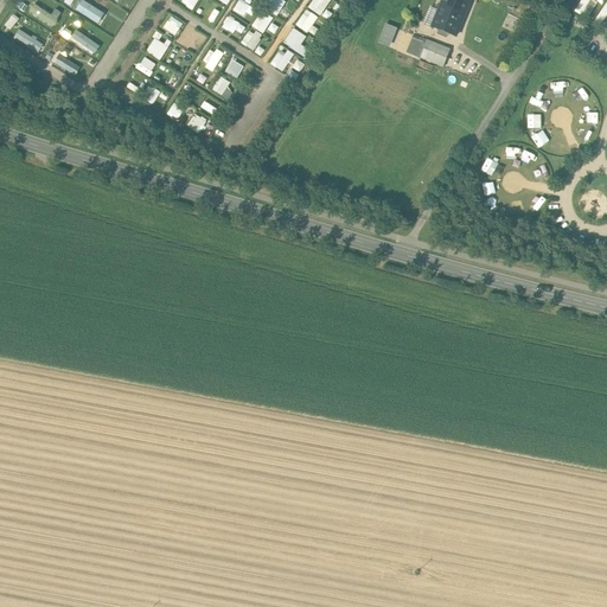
[(80,0),(78,0),(75,11),(98,23),(104,11),(80,0)]
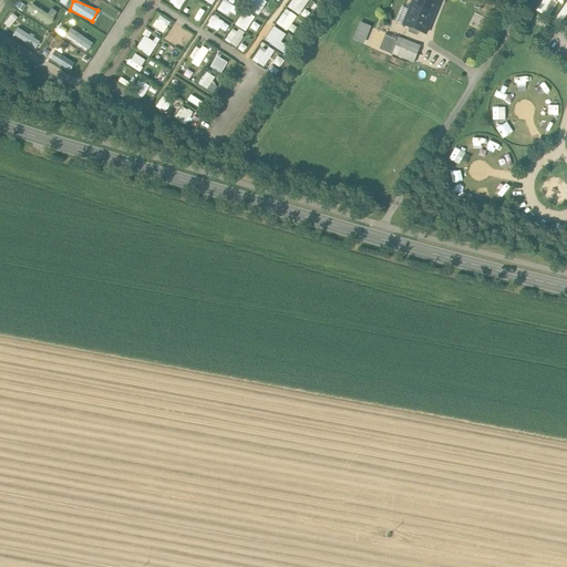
[(229,14),(234,2),(225,0),(220,0),(218,10),(229,14)]
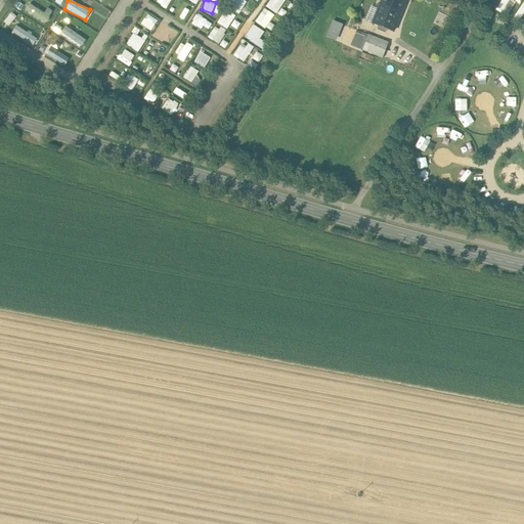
[(235,0),(233,10),(241,12),(244,0),(235,0)]
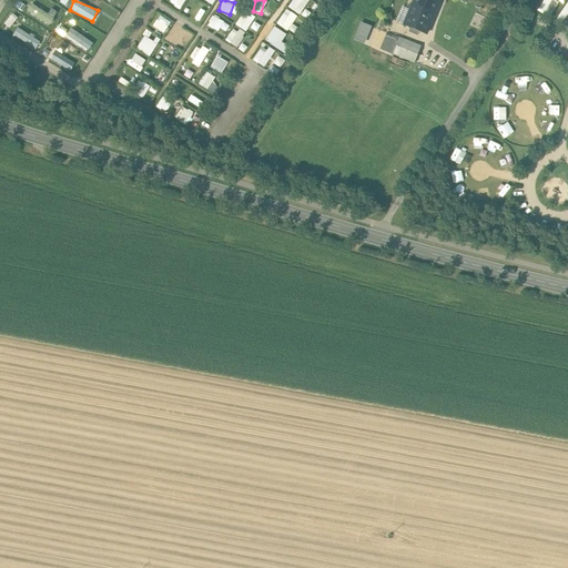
[(291,0),(287,6),(298,13),(307,0),(291,0)]
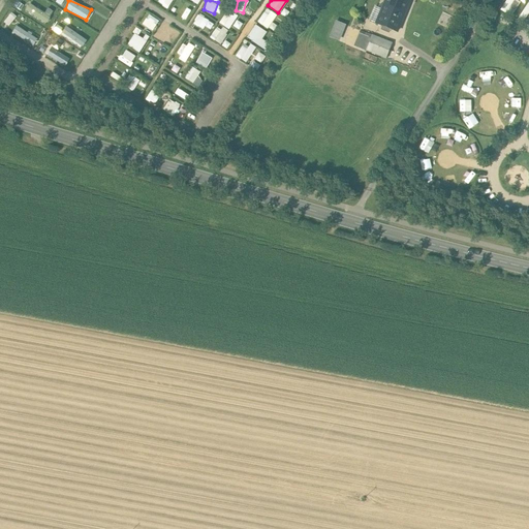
[(410,0),(384,0),(379,14),(373,12),(371,19),(376,22),(398,31),(410,0)]
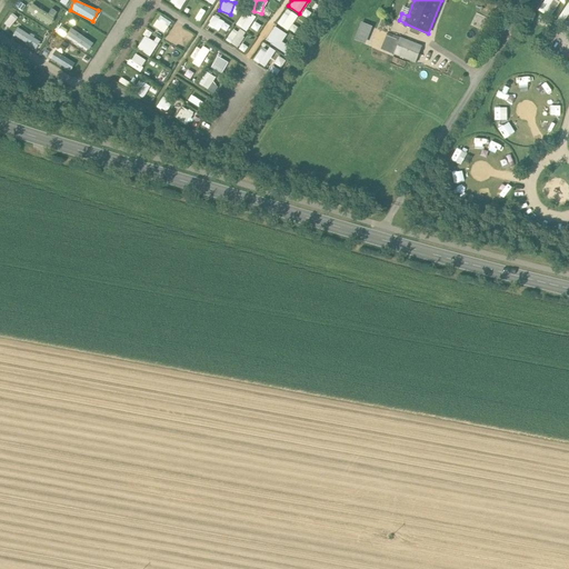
[(568,1),(555,19),(563,27),(568,19),(568,1)]
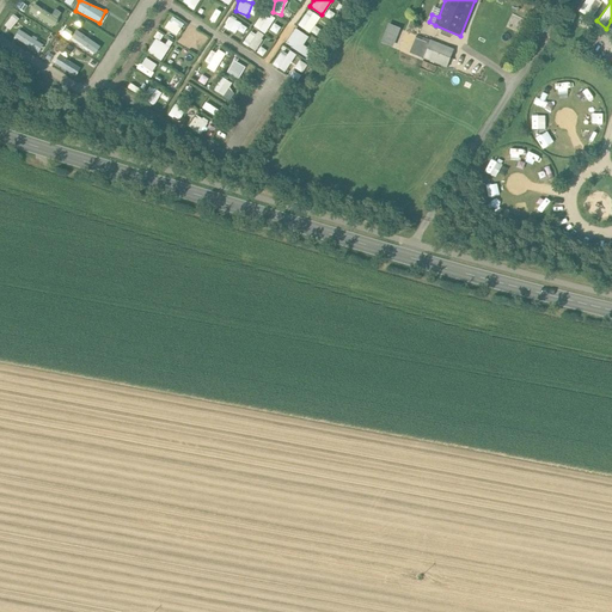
[(199,6),(195,13),(202,17),(206,10),(199,6)]
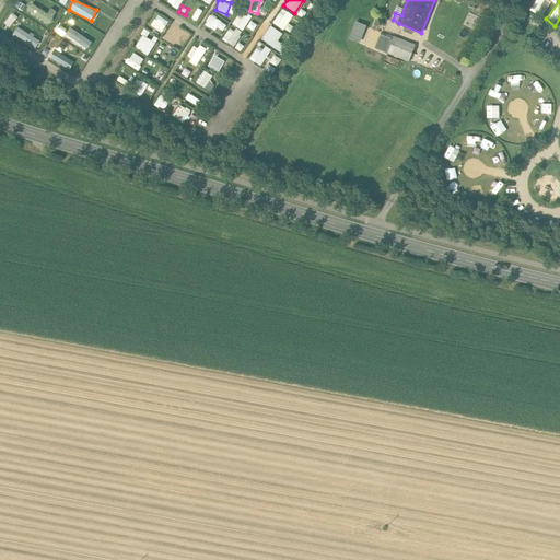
[(199,7),(193,15),(197,19),(203,9),(199,7)]
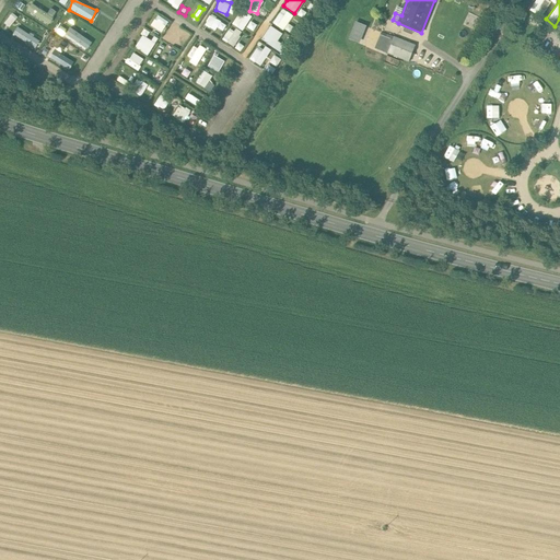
[(282,9),(272,22),(282,30),(292,16),(282,9)]
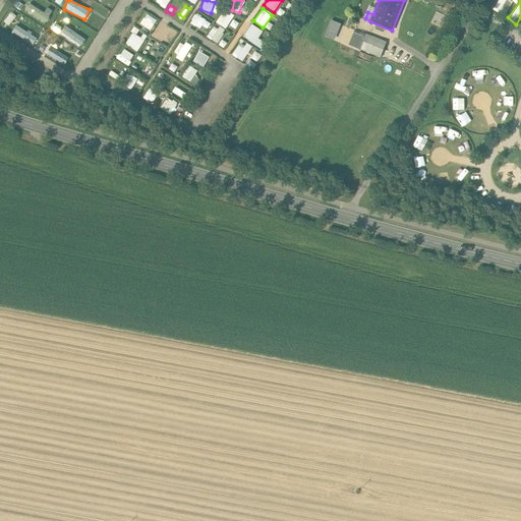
[(225,10),(218,23),(226,29),(233,15),(225,10)]
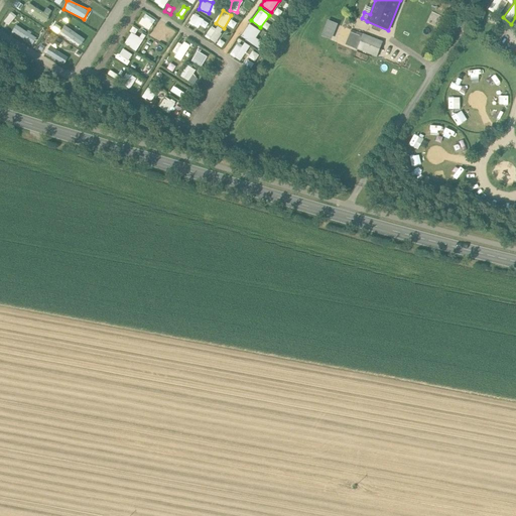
[(438,26),(441,15),(430,11),(427,22),(438,26)]
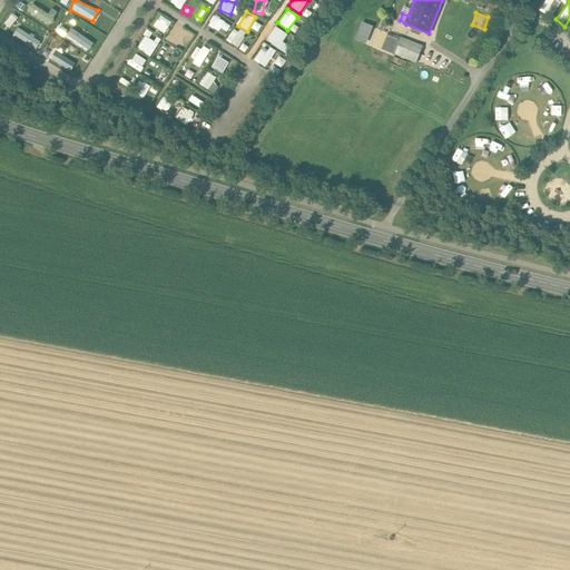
[(164,32),(170,22),(159,15),(153,26),(164,32)]
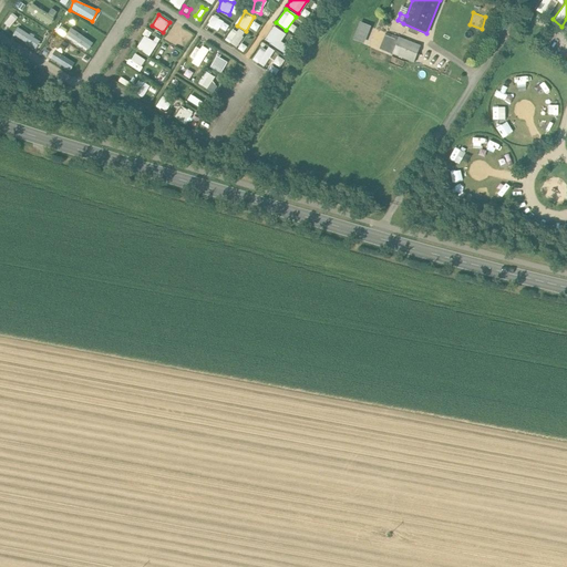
[(219,27),(224,29),(227,23),(214,14),(207,24),(217,31),(219,27)]
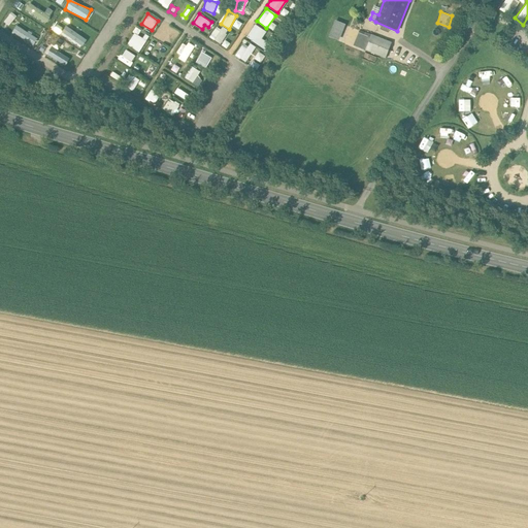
[(235,20),(232,25),(238,29),(241,24),(235,20)]
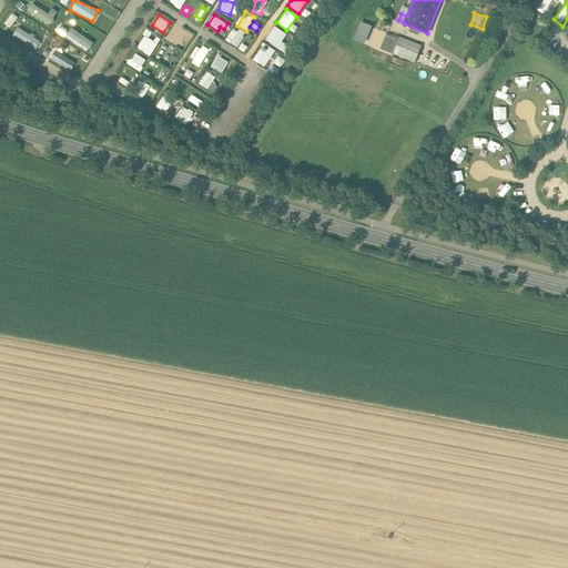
[(173,23),(165,37),(176,44),(180,38),(188,42),(192,36),(173,23)]
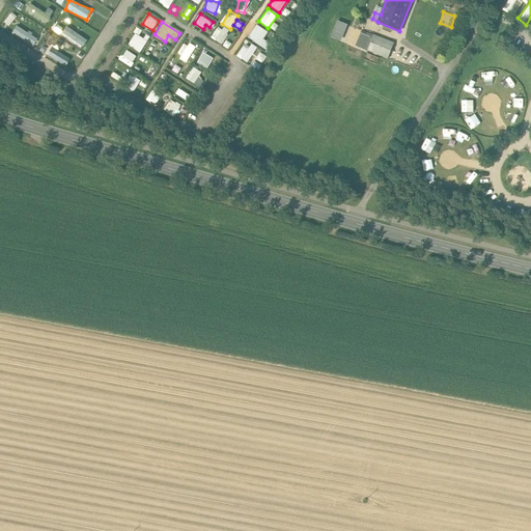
[(338,23),(332,37),(339,40),(345,26),(338,23)]
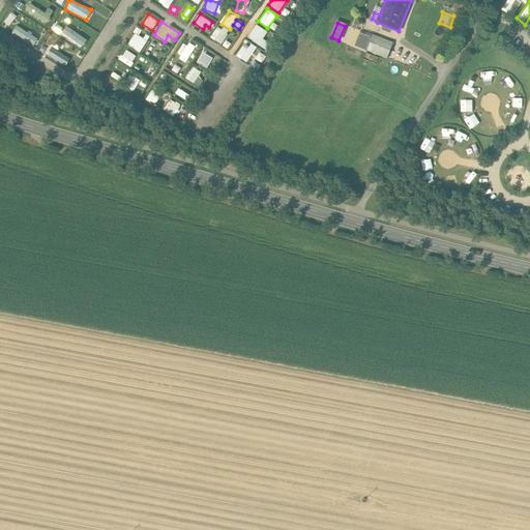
[(210,37),(221,43),(228,32),(217,25),(210,37)]
